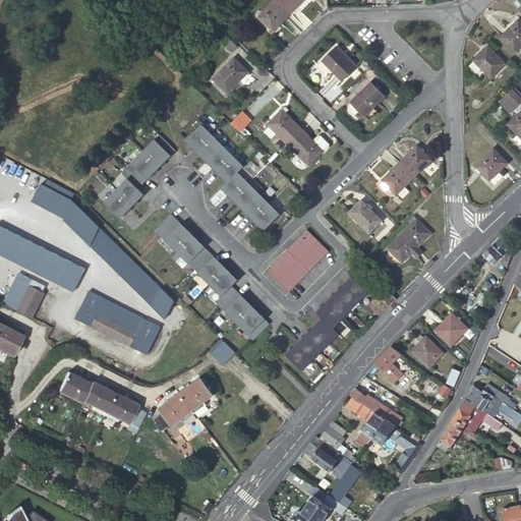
[(290,13),(276,0),(275,0),(258,16),(273,31),(290,13)]
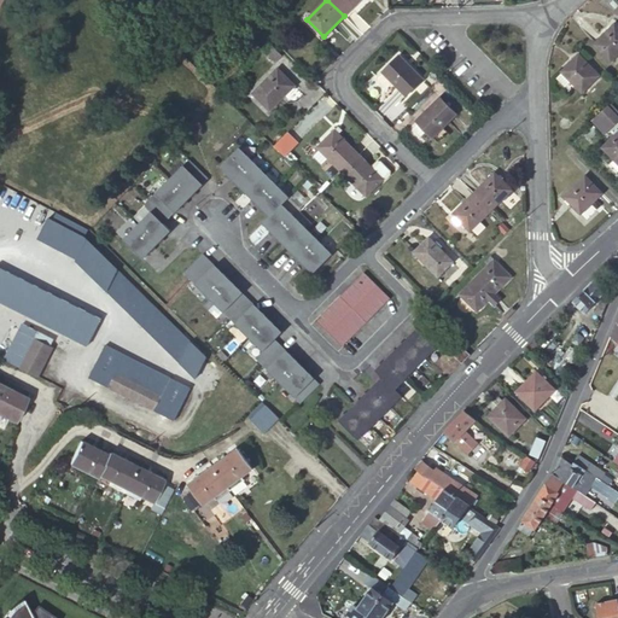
[(327,0),(344,16),(360,0),(327,0)]
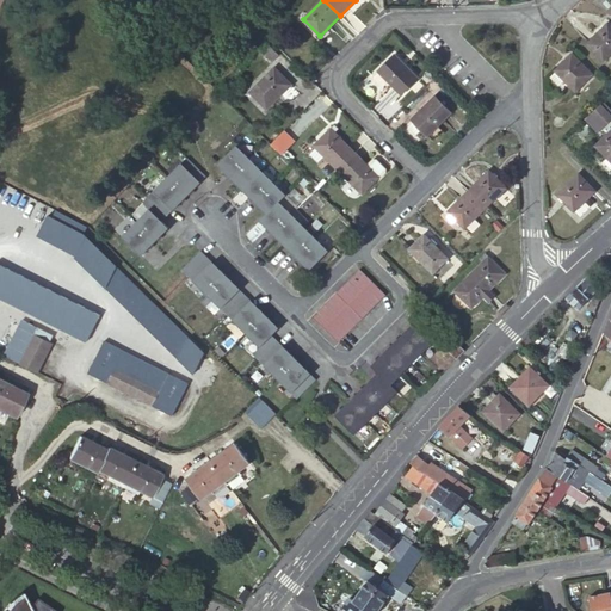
[(610,26),(608,23),(587,44),(604,61),(610,53),(610,26)]
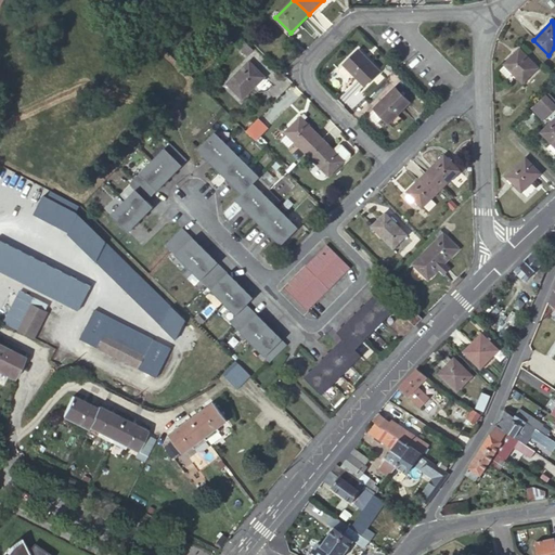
[(504,64),(505,65),(514,74),(523,84),(538,68),(519,49),(504,64)]
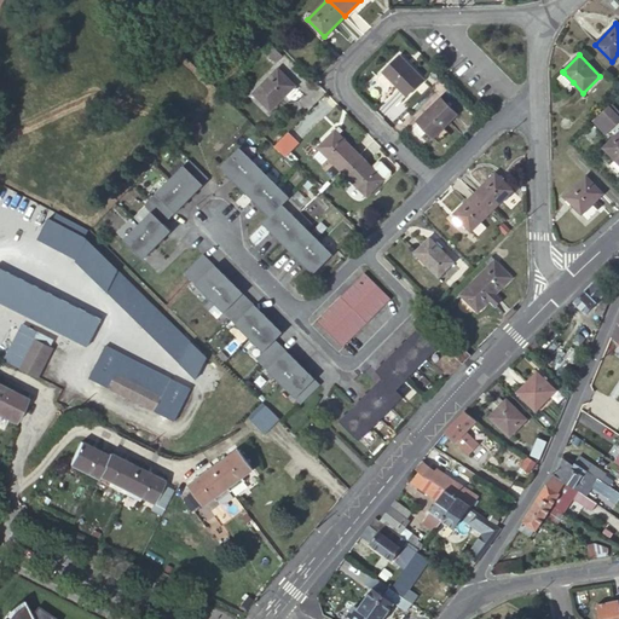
[(423,80),(399,56),(383,73),(394,84),(406,96),(423,80)]
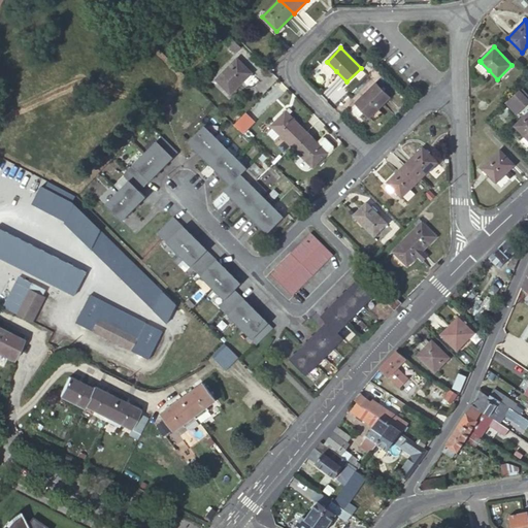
[(252,73),(236,59),(216,79),(230,94),(252,73)]
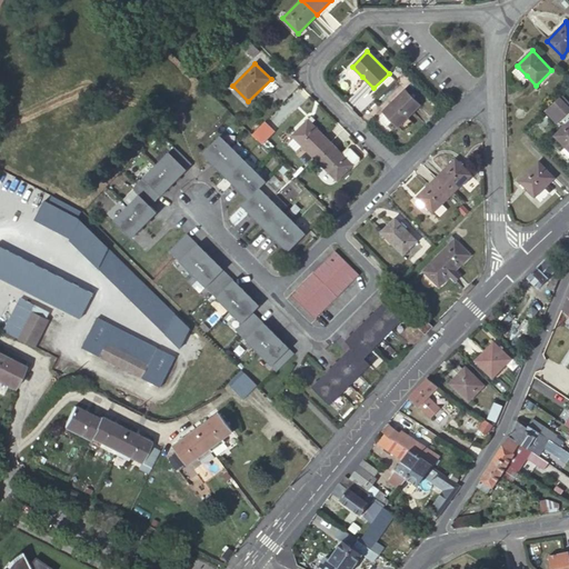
[(362,77),(352,67),(348,70),(348,75),(356,83),(362,77)]
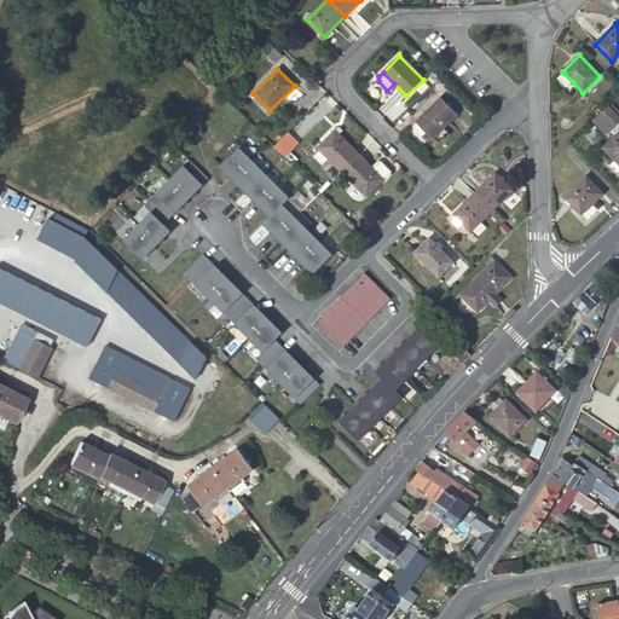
[(573,82),(563,73),(556,79),(566,88),(573,82)]
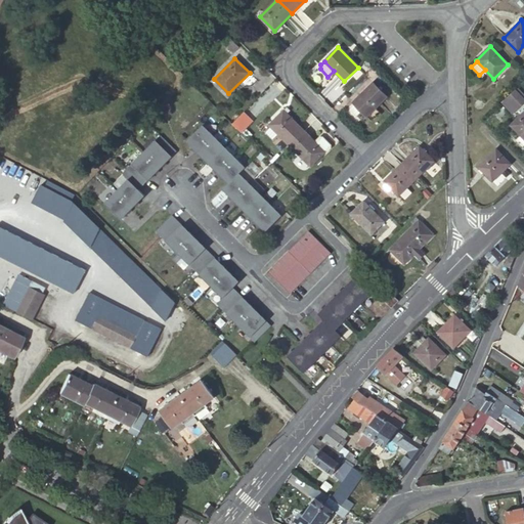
[(387,96),(373,83),(352,102),(354,104),(361,112),(366,117),(387,96)]
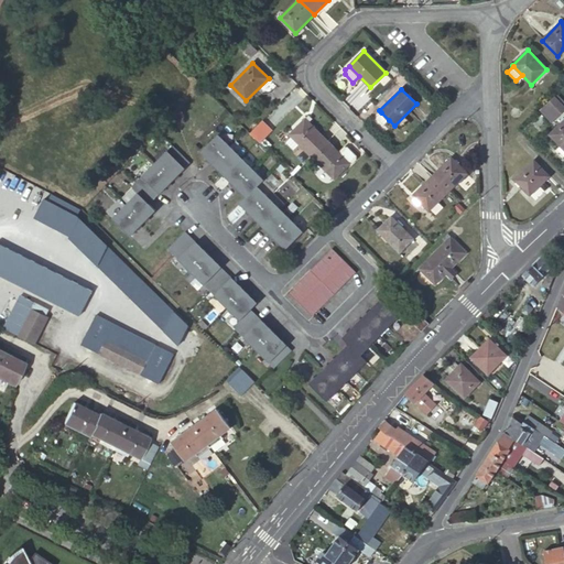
[(563,107),(554,97),(545,106),(556,116),(563,108),(563,107)]
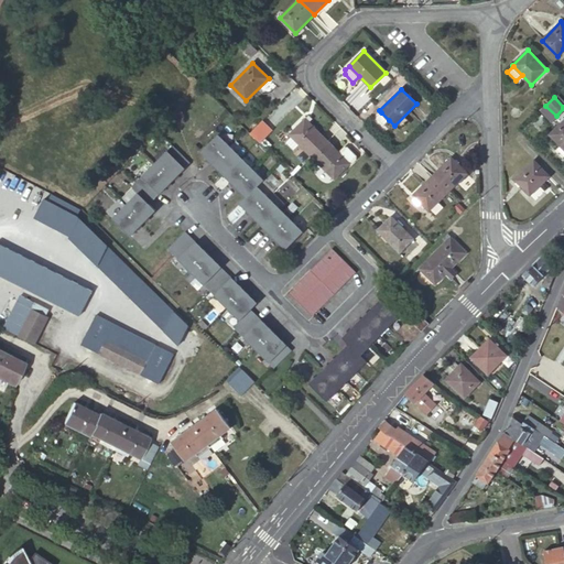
[(545,106),(541,111),(551,121),(556,116),(545,106)]
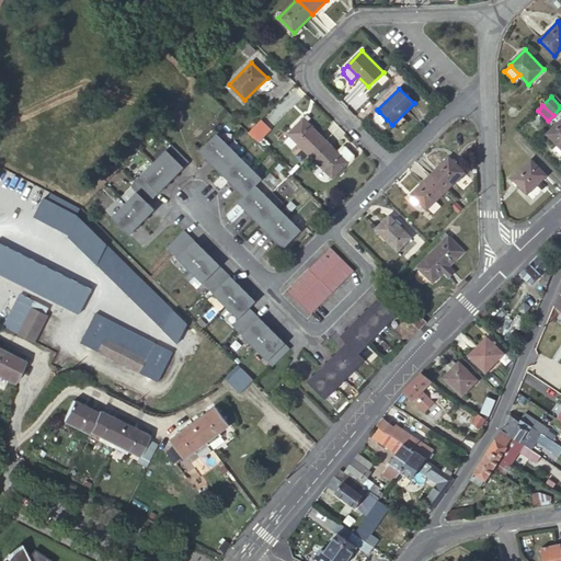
[(379,112),(375,116),(382,124),(387,119),(379,112)]
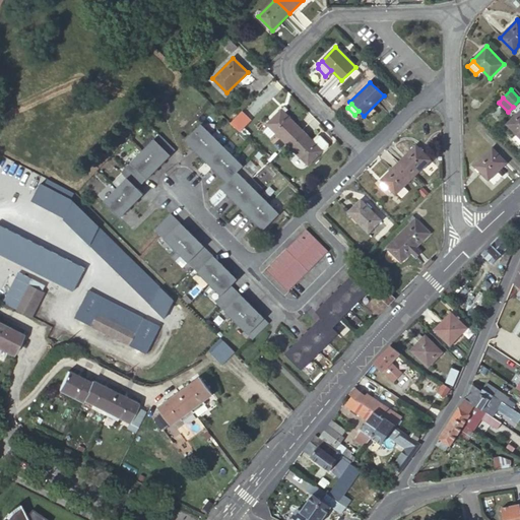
[(267,124),(287,144),(302,130),(284,113),(287,110),(284,106),(267,124)]
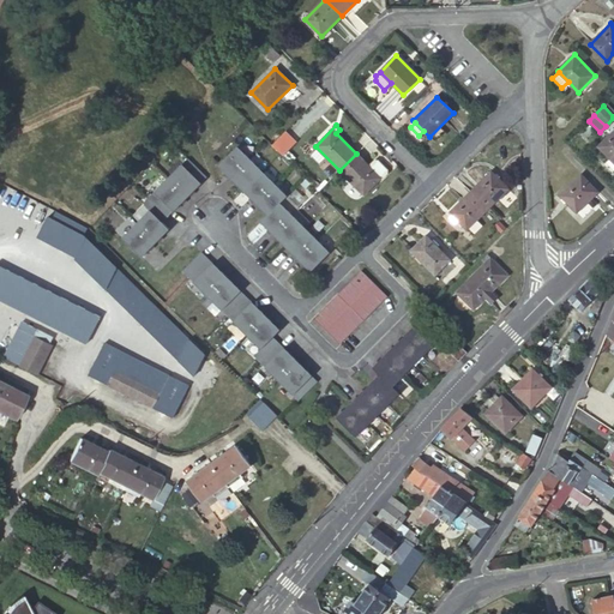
[(286,131),(272,145),(280,154),(283,156),(296,142),(286,131)]
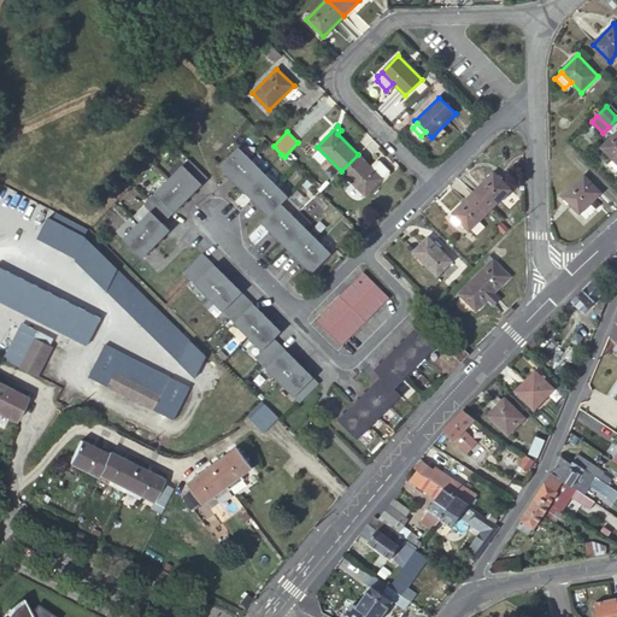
[(616,131),(601,148),(616,162),(616,131)]
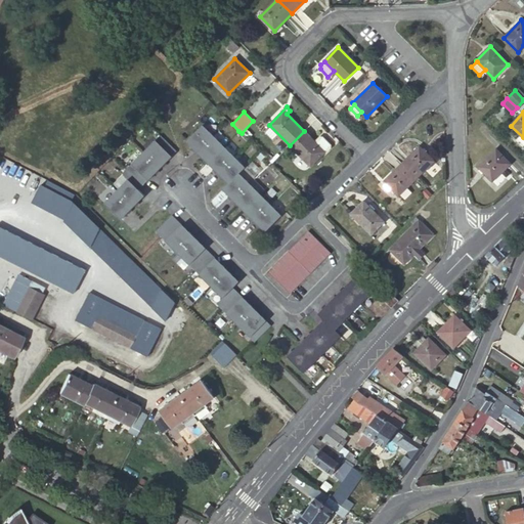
[(224,146),(203,125),(186,141),(208,162),(224,146)]
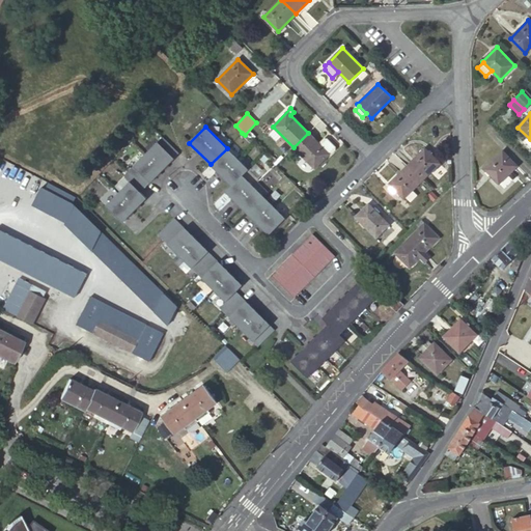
[(308,133),(294,147),(315,168),(330,154),(319,143),(308,133)]
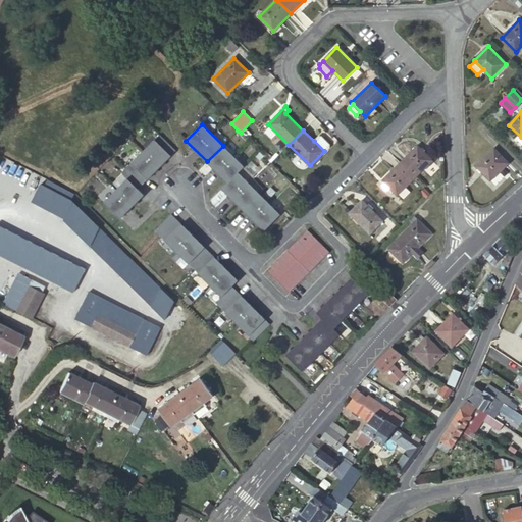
[(176,151),(160,135),(144,151),(159,167),(176,151)]
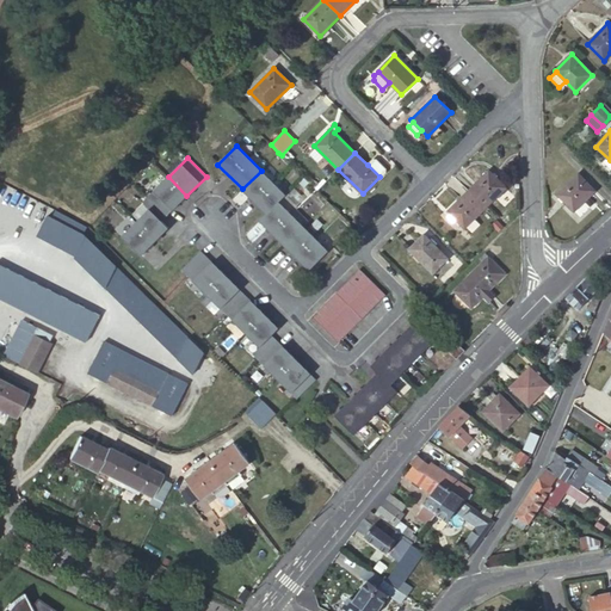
[(372,159),(368,165),(380,177),(380,178),(386,172),(386,168),(377,160),(372,159)]
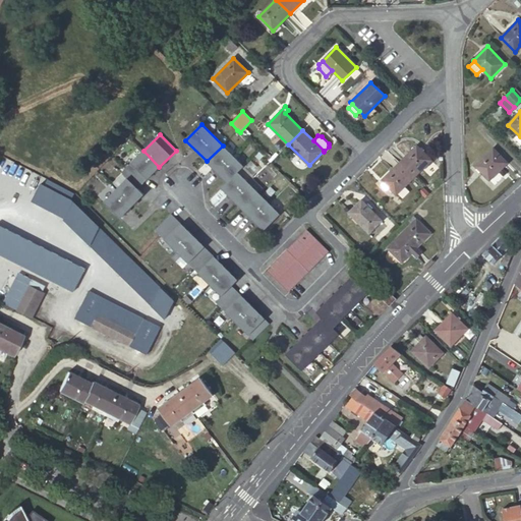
[(223,146),(207,161),(217,172),(233,156),(223,146)]
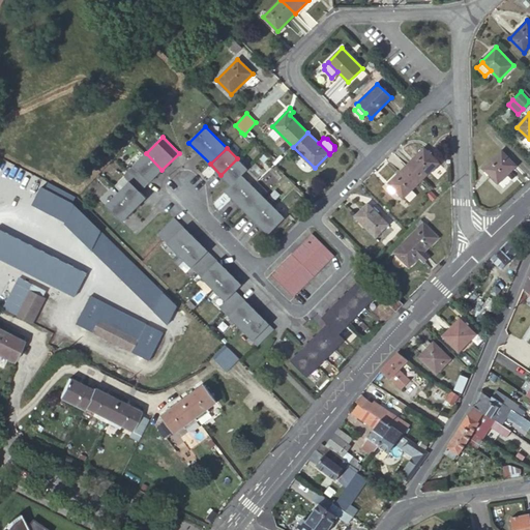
[(406,166),(421,180),(439,163),(424,148),(406,166)]
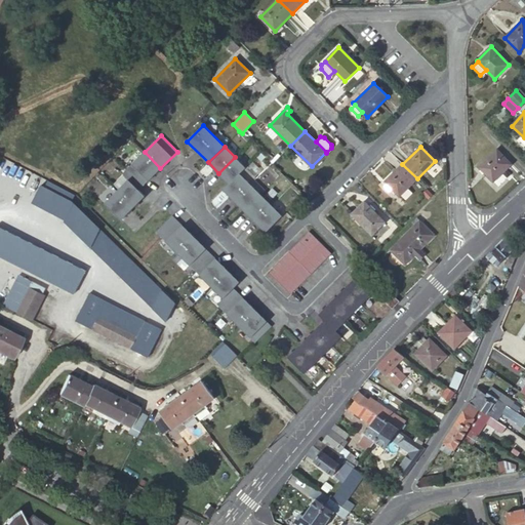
[(497,150),(479,167),(493,180),(512,164),(497,150)]
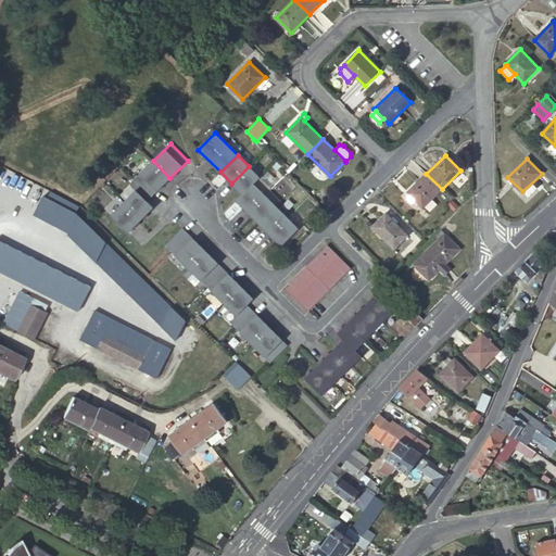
[(153,161),(135,178),(135,179),(152,196),(169,178),(153,161)]
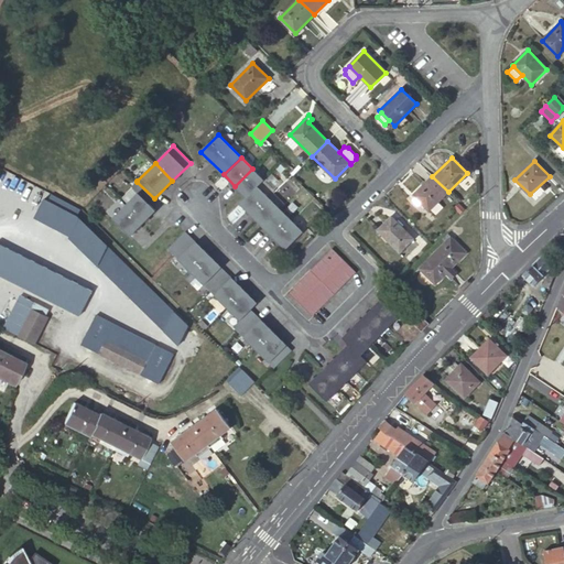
[(264,180),(252,169),(235,186),(246,197),(257,186),(264,180)]
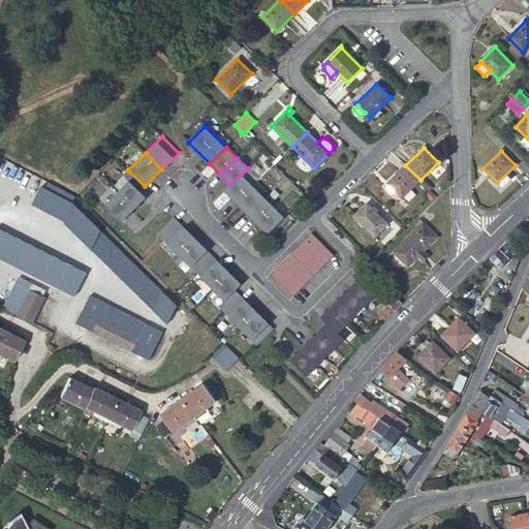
[(402,197),(421,180),(405,165),(387,183),(402,197)]
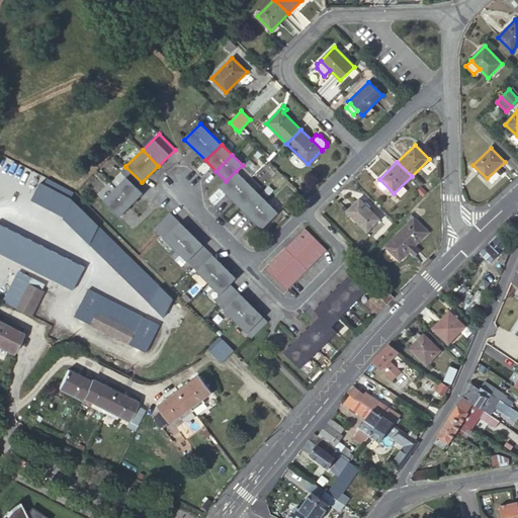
[(236,171),(247,182),(253,176),(243,165),(236,171)]
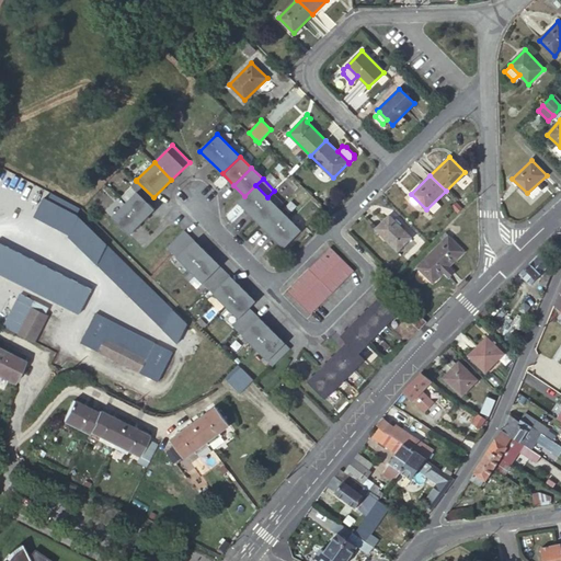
[(137,192),(125,204),(142,221),(155,209),(148,203),(153,197),(136,181),(136,180),(130,185),(137,192)]
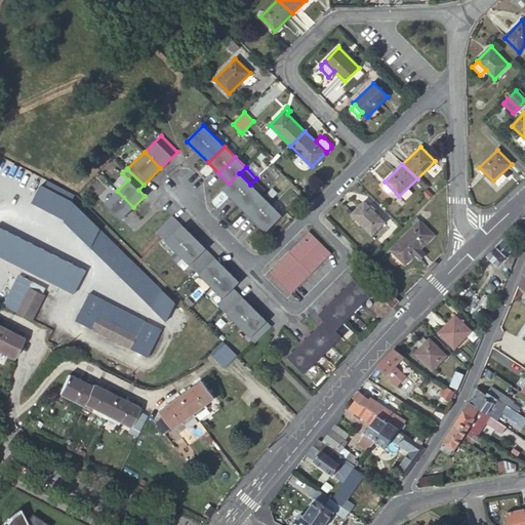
[(234,200),(250,185),(239,173),(229,184),(224,189),(234,200)]
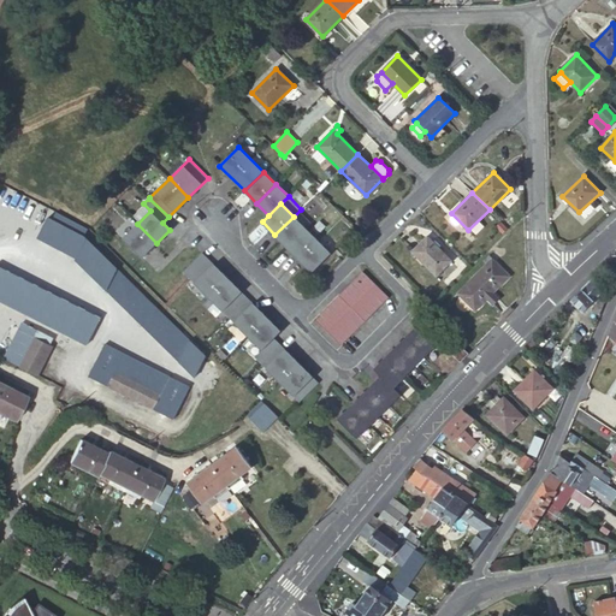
[(286,247),(306,229),(294,217),(274,235),(286,247)]
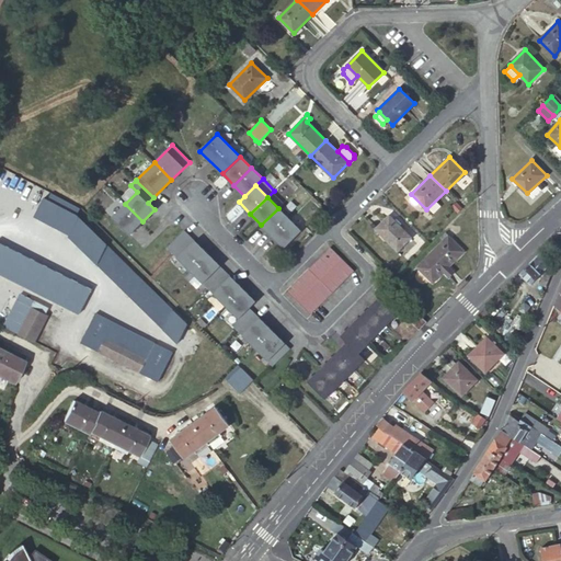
[(142,221),(125,204),(112,217),(129,235),(142,221)]
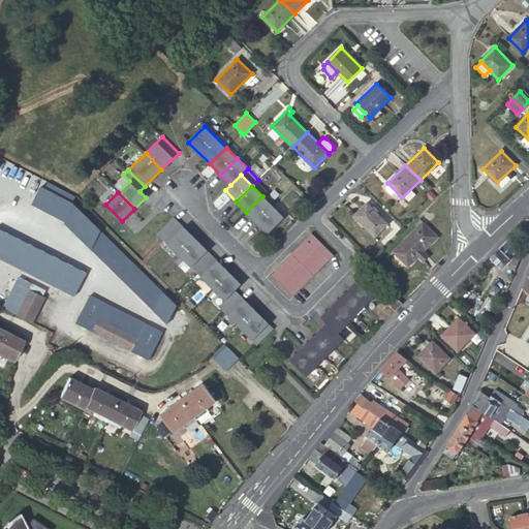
[(246,212),(268,234),(284,217),(262,196),(246,212)]
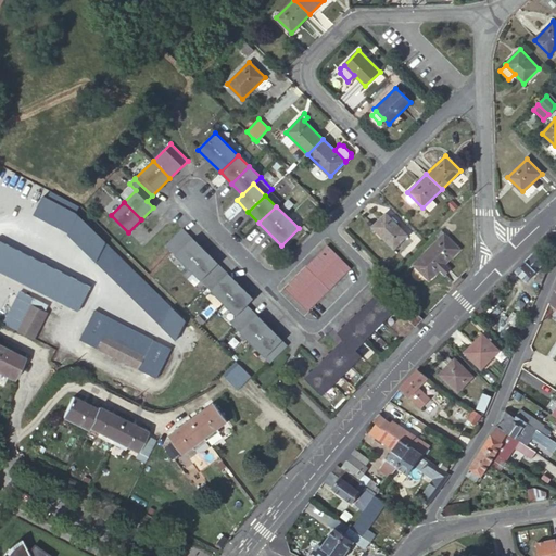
[(407,236),(386,214),(373,227),(394,249),(407,236)]
